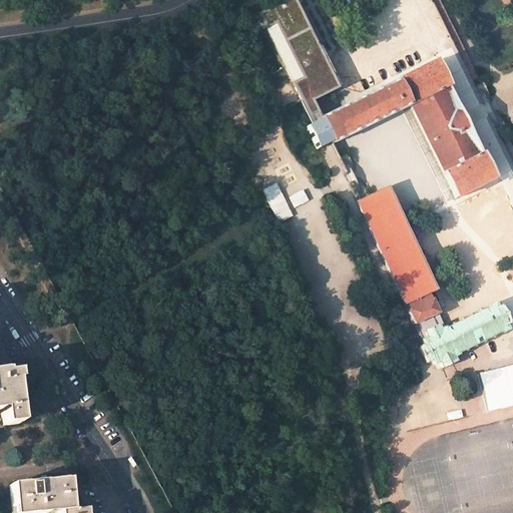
[(322,145),(311,121),(318,117),(310,99),(336,88),(293,0),(282,0),(249,16),(302,127),(296,129),(307,152),(322,145)]
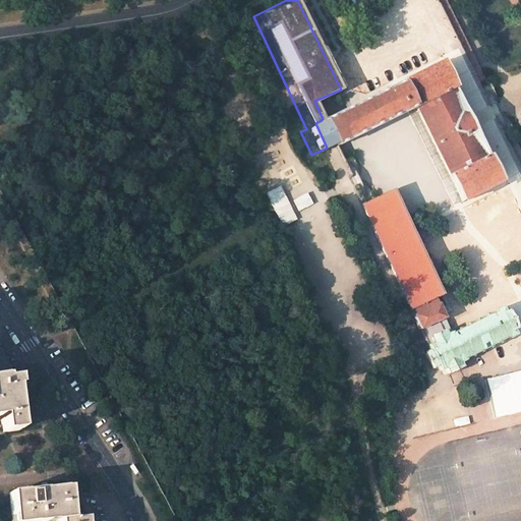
[(447,0),(439,0),(481,87),(487,83),(447,0)]
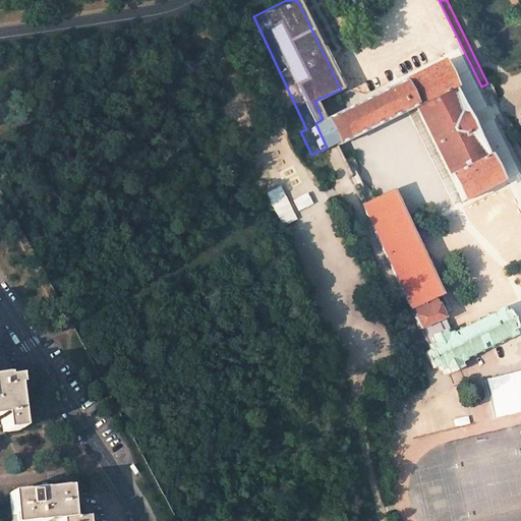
[(323,119),(315,123),(327,148),(328,150),(407,111),(414,108),(462,200),(464,206),(504,186),(487,157),(486,158),(454,90),(455,89),(442,63),(323,119)]
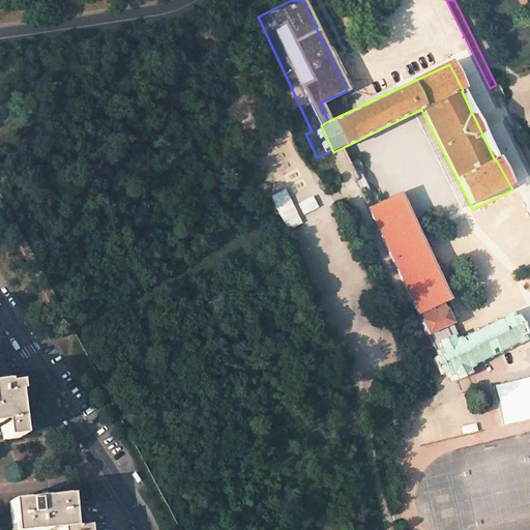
[(421,110),(414,113),(462,208),(470,204),(421,110)]
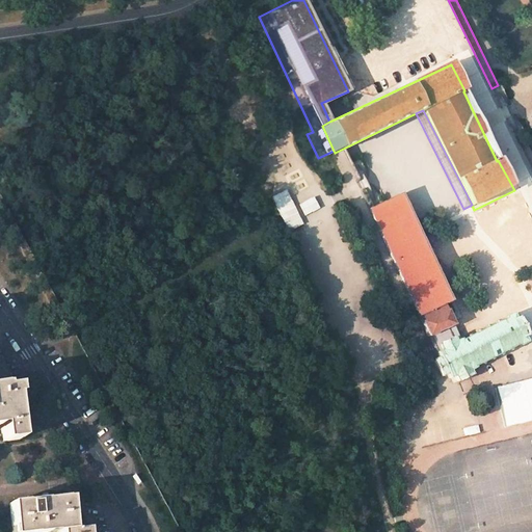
[(531,150),(524,135),(516,139),(531,170),(531,150)]
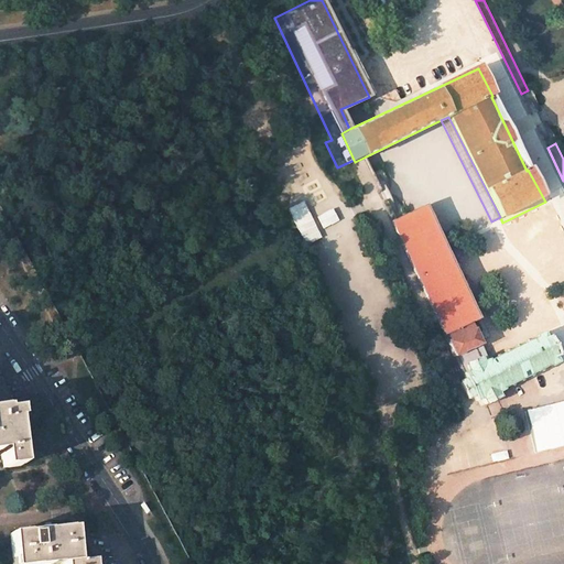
[(368,192),(380,186),(367,161),(356,166),(368,192)]
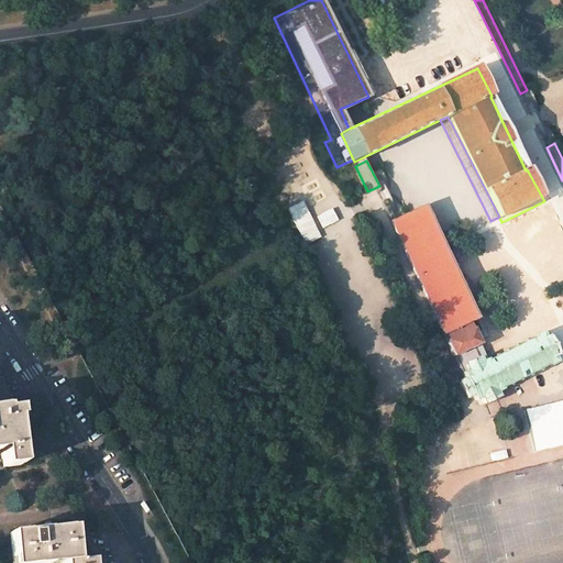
[(461,365),(479,355),(475,346),(482,343),(473,323),(479,320),(445,247),(424,202),(390,219),(444,337),(445,337),(454,356),(456,355),(461,365)]
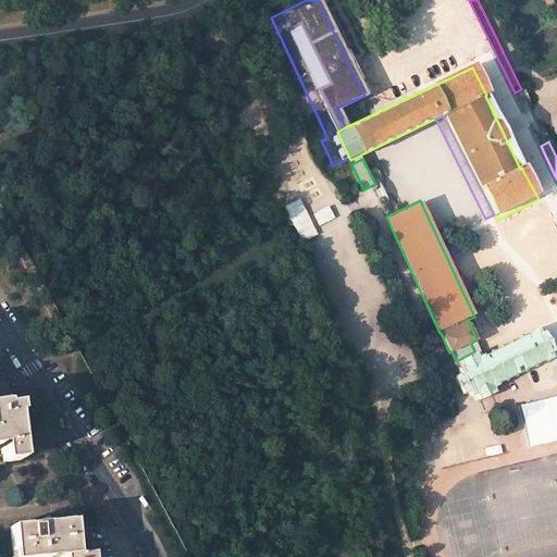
[(474,351),(456,361),(458,367),(457,367),(460,373),(454,375),(463,395),(469,392),(472,397),(477,395),(480,400),(495,393),(492,387),(498,385),(498,384),(545,361),(545,363),(552,360),(549,354),(553,351),(548,341),(544,333),(540,335),(537,329),(531,332),(531,333),(484,355),(483,354),(478,357),(475,351),(474,351)]
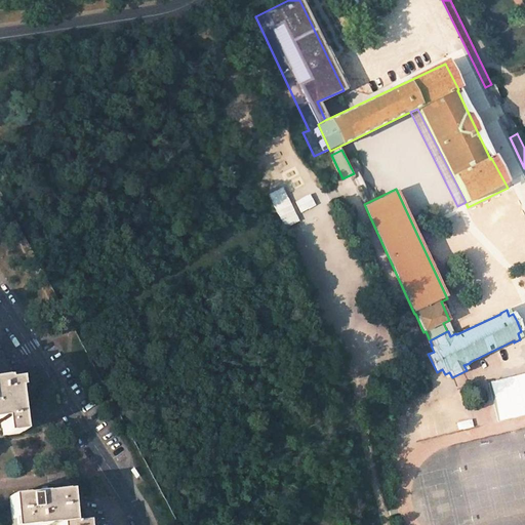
[(450,336),(455,333),(449,320),(443,323),(447,331),(448,331),(450,336)]
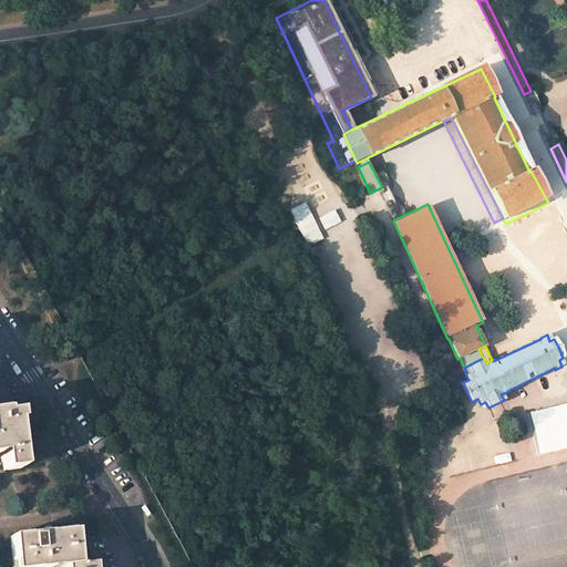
[(0,454),(2,455),(4,471),(22,468),(16,421),(19,421),(18,410),(6,411),(4,409),(0,409),(0,454)]
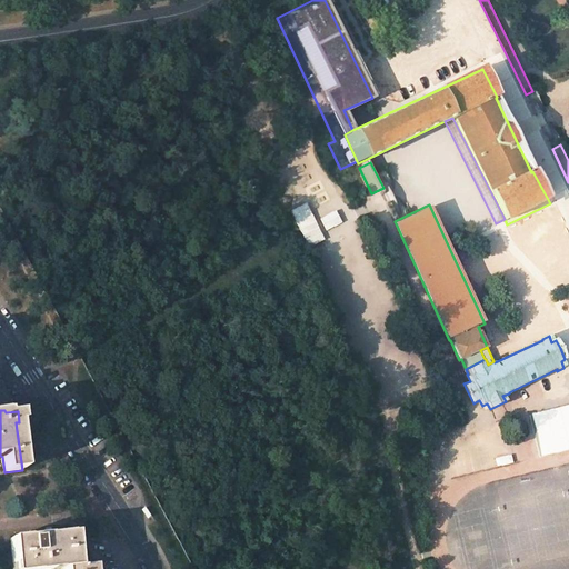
[(73,533),(10,539),(12,568),(60,568),(63,568),(62,568),(92,568),(92,567),(77,567),(73,533)]
